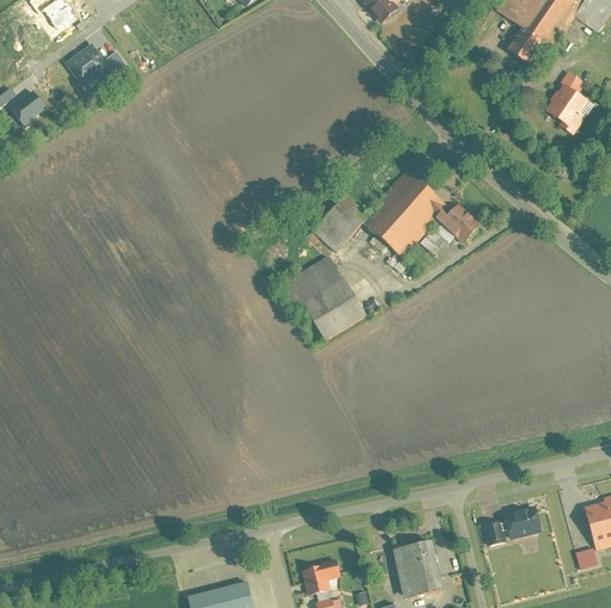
[(78,14),(68,0),(57,0),(43,10),(56,29),(78,14)]
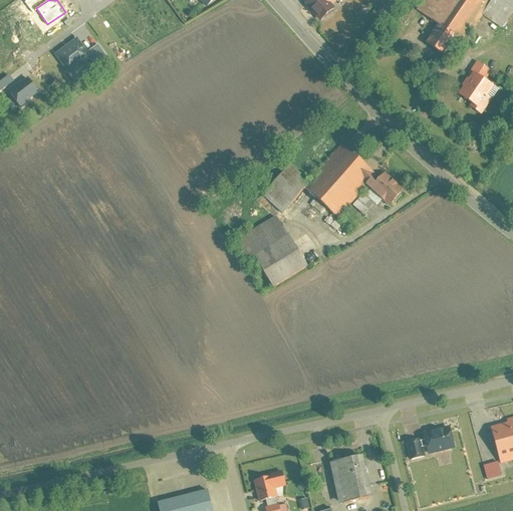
[(305,0),(303,2),(321,20),(336,6),(332,3),(336,0),(338,0),(305,0)]
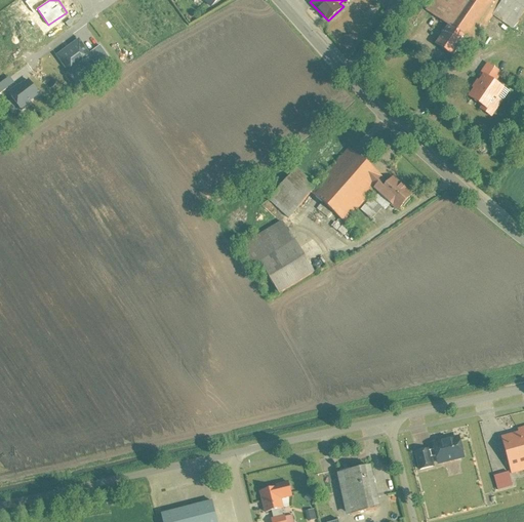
[(447,24),(435,42),(453,55),(467,36),(474,41),(494,13),(513,27),(523,11),(523,0),(430,0),(425,8),(447,24)]
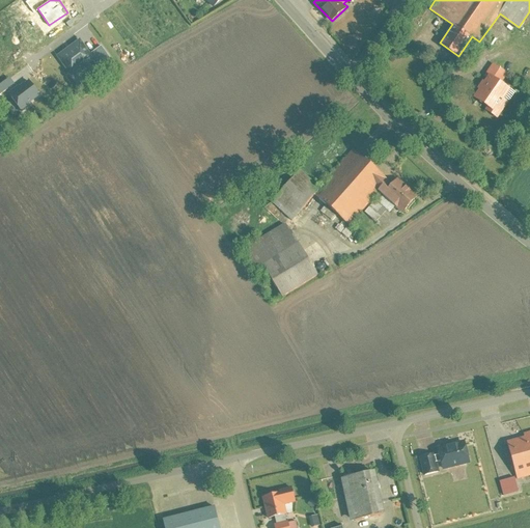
[(74,73),(94,58),(81,39),(60,55),(74,73)]
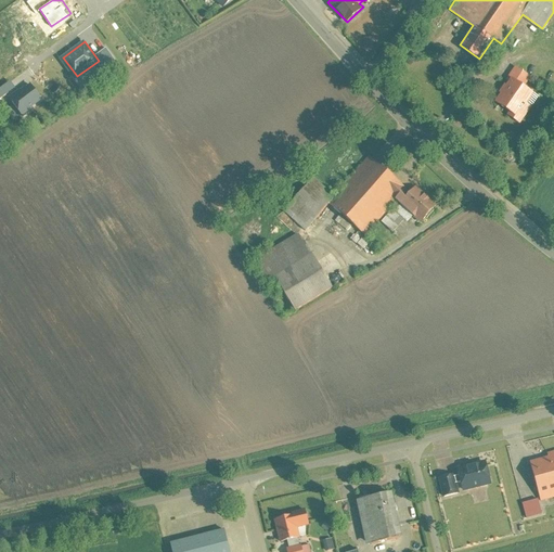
[(94,55),(99,61),(105,71),(118,62),(106,47),(94,55)]
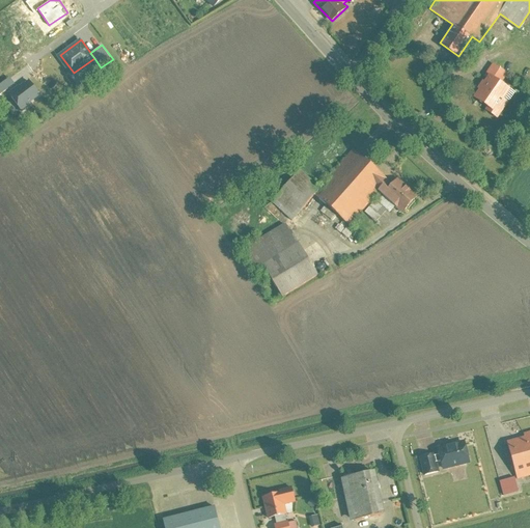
[(478,88),(473,95),(486,105),(484,108),(498,117),(517,90),(502,81),(507,75),(505,73),(506,71),(493,61),(484,75),(486,76),(484,79),(482,78),(477,87),(478,88)]
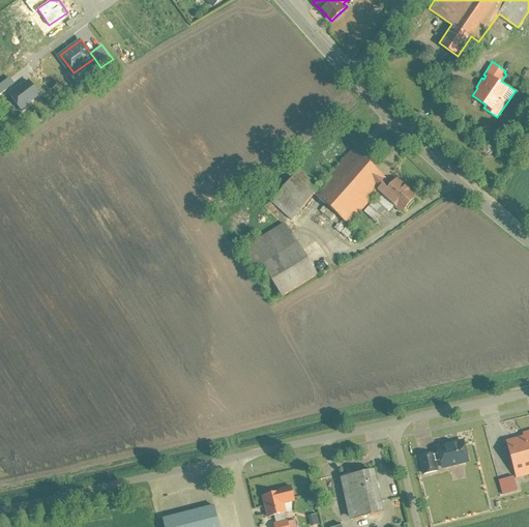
[(0,91),(1,93),(16,82),(10,76),(0,83),(0,91)]
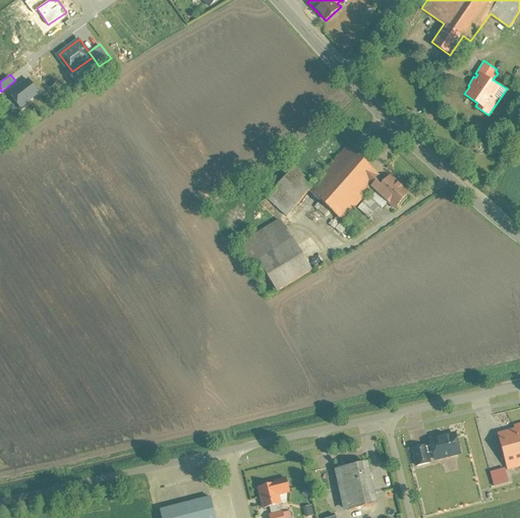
[(30,98),(39,92),(30,78),(20,85),(19,82),(9,90),(22,108),(32,101),(30,98)]
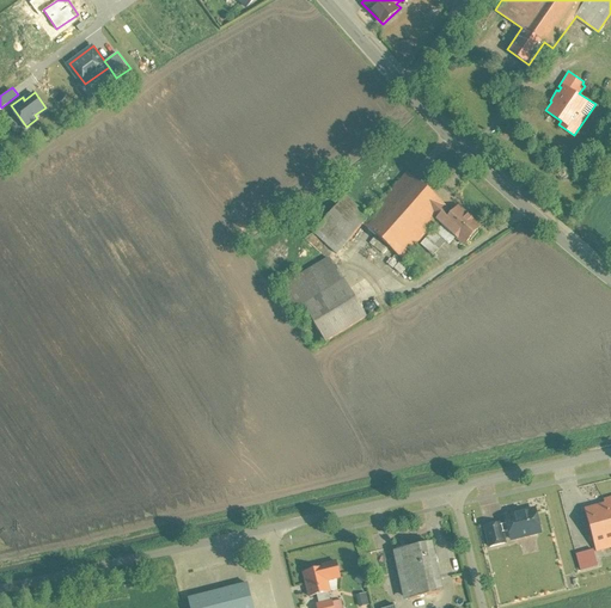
[(315,232),(336,252),(362,222),(402,258),(435,221),(463,245),(483,223),(458,202),(451,209),(407,170),(368,214),(347,195),(315,232)]
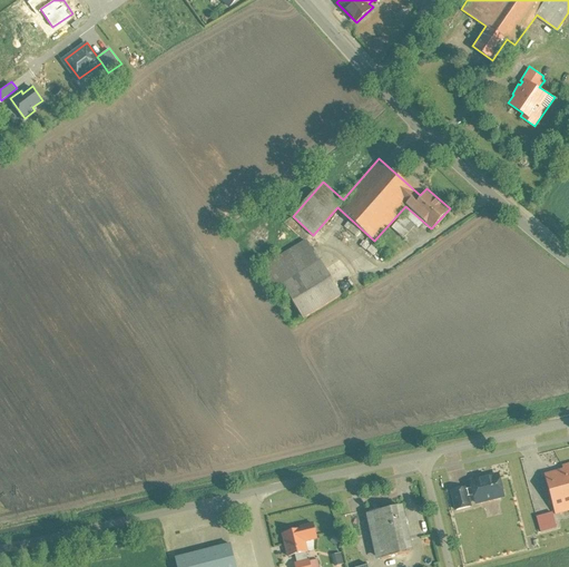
[(307,237),(258,266),(273,290),(283,284),(303,318),(342,294),(307,237)]
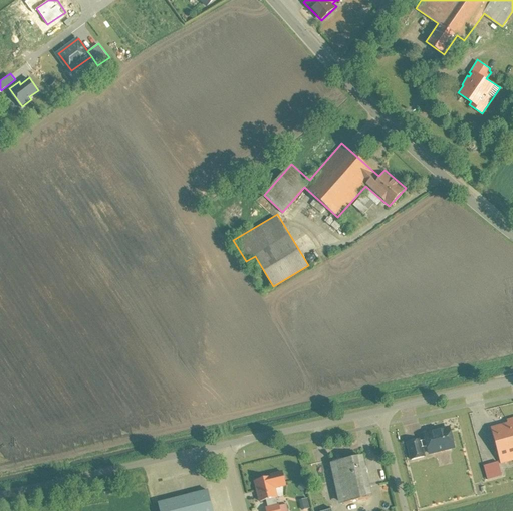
[(512,415),(491,422),(501,460),(512,456),(512,415)]
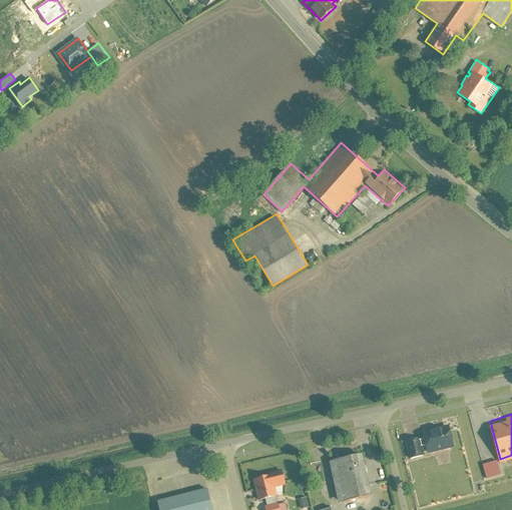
[(420,438),(419,435),(406,439),(411,456),(424,452),(422,444),(426,443),(428,451),(455,444),(449,424),(422,432),(424,437),(420,438)]
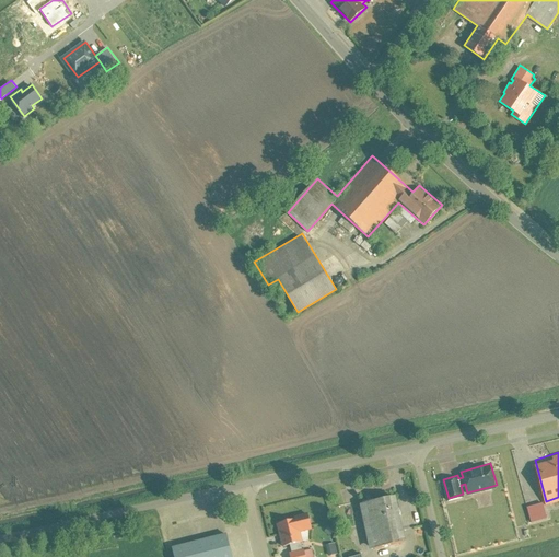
[(405,538),(393,495),(358,505),(370,548),(405,538)]
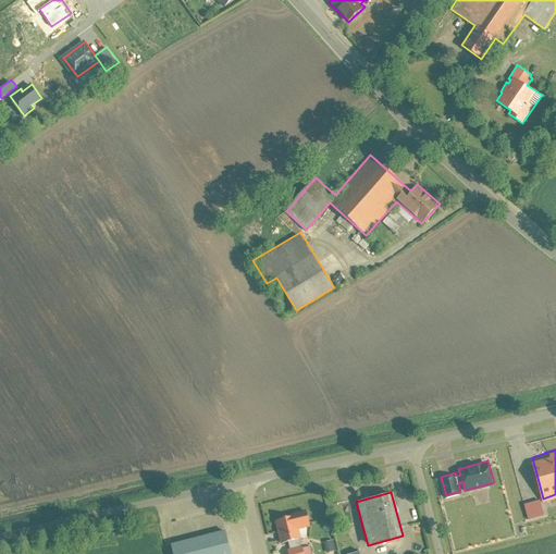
[(541,499),(526,502),(530,517),(544,513),(541,499)]
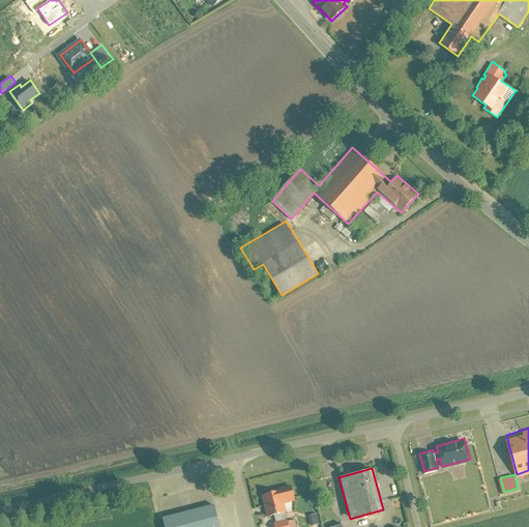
[(268,515),(275,513),(277,521),(274,522),(275,526),(298,526),(296,516),(286,519),(284,510),(287,509),(285,501),(296,498),(292,486),(262,493),(268,515)]
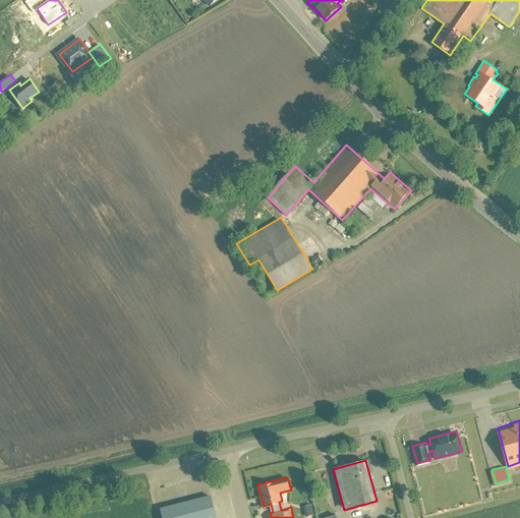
[(217,517),(211,495),(159,508),(161,517),(217,517)]
